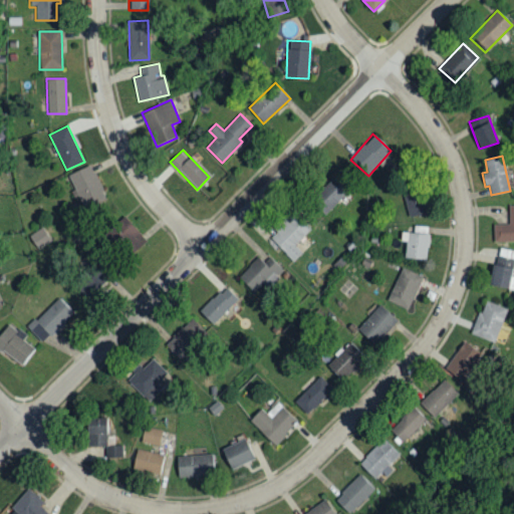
[(69,174),(81,208),(104,199),(92,165),(69,174)]
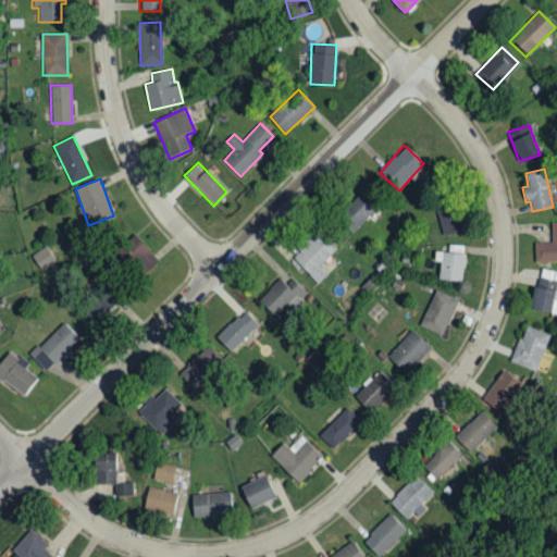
[(354,233),(376,205),(360,192),(337,219),(354,233)]
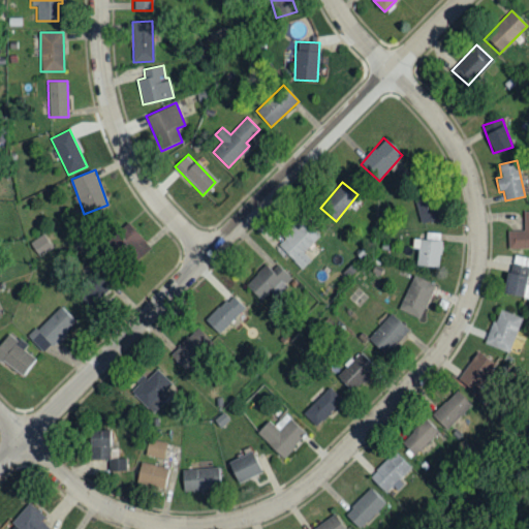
[(435,198),(416,200),(419,222),(438,220),(435,198)]
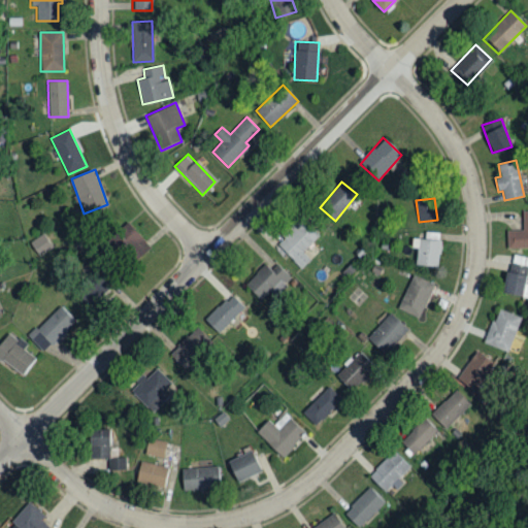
[(507,248),(527,248),(527,209),(523,210),(523,230),(506,230),(507,248)]
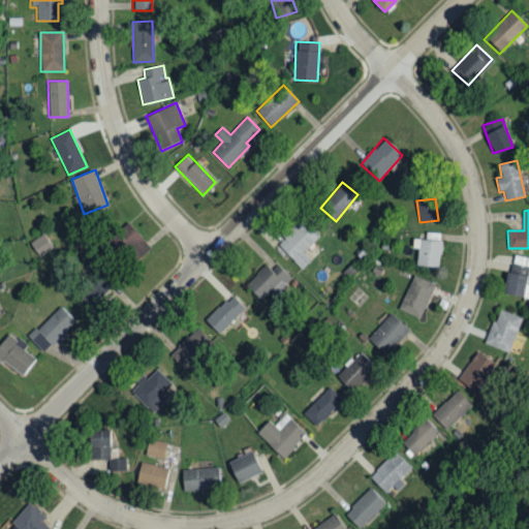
[(277,244),(301,269),(311,260),(303,252),(320,236),(304,219),(277,244)]
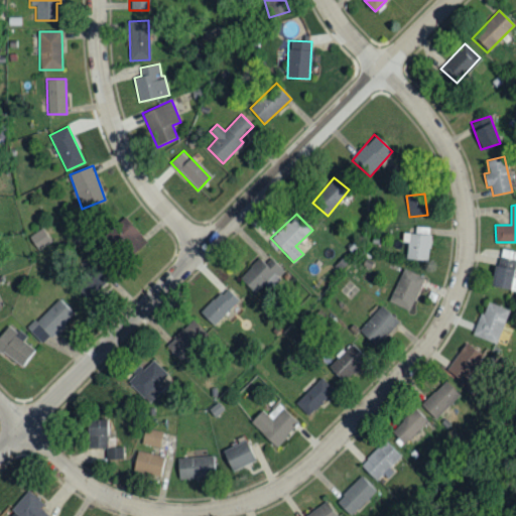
[(145,241),(124,217),(107,232),(128,256),(145,241)]
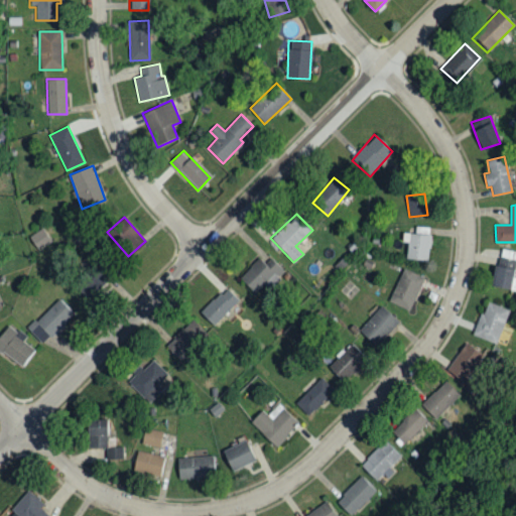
[(50,242),(43,228),(29,236),(37,250),(50,242)]
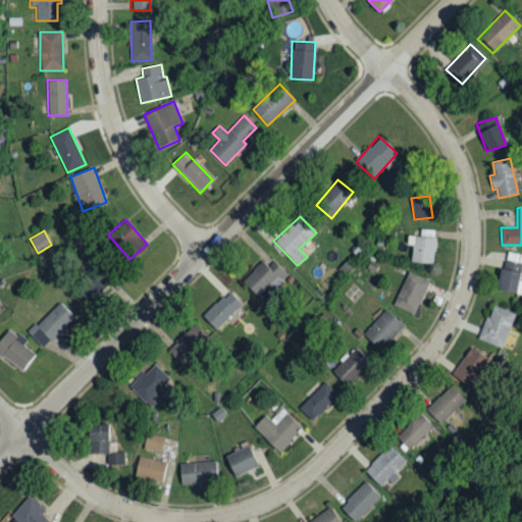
[(434,263),(434,237),(407,236),(407,245),(412,245),(411,262),(434,263)]
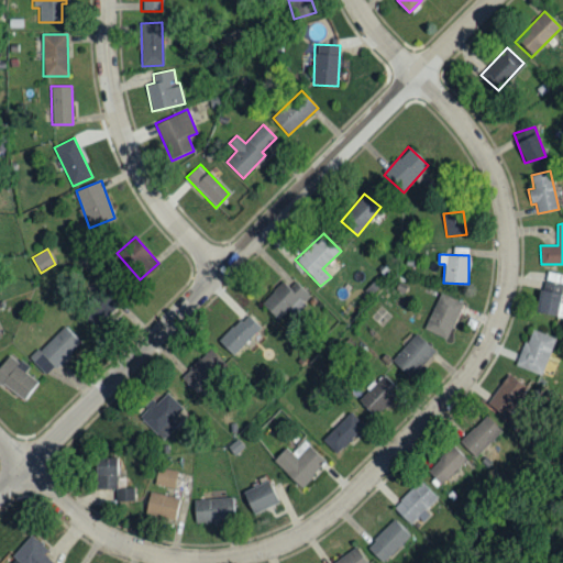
[(294,282),(289,287),(280,279),(261,305),(279,319),(287,310),(294,316),(310,295),(294,282)]
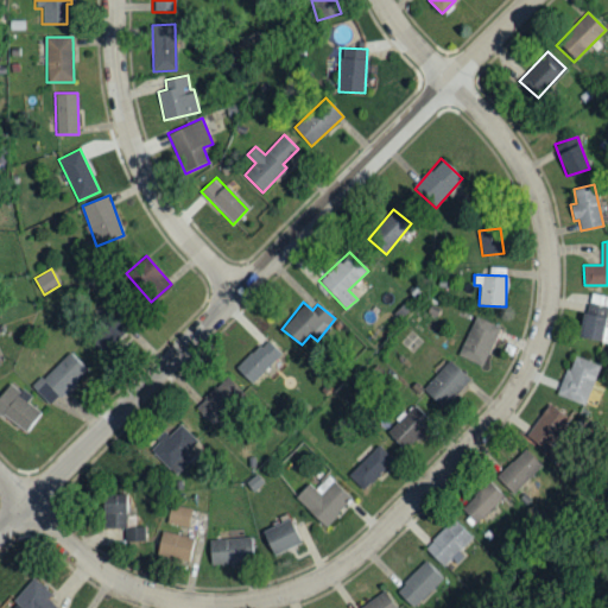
[(606,316),(607,306),(588,303),(587,312),(606,316)]
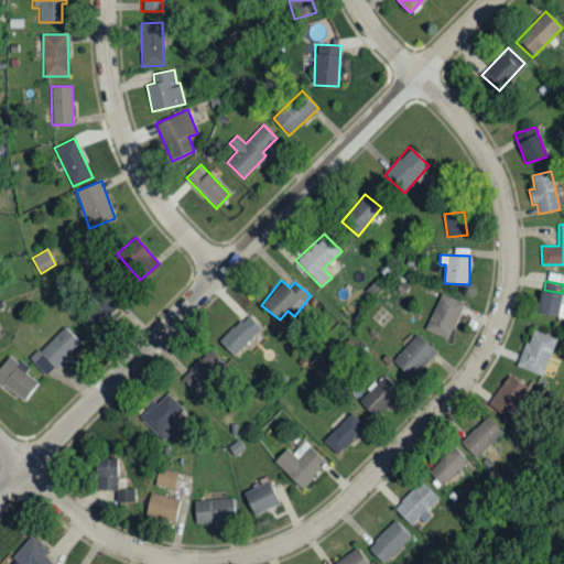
[(464,303),(441,293),(425,331),(448,340),(464,303)]
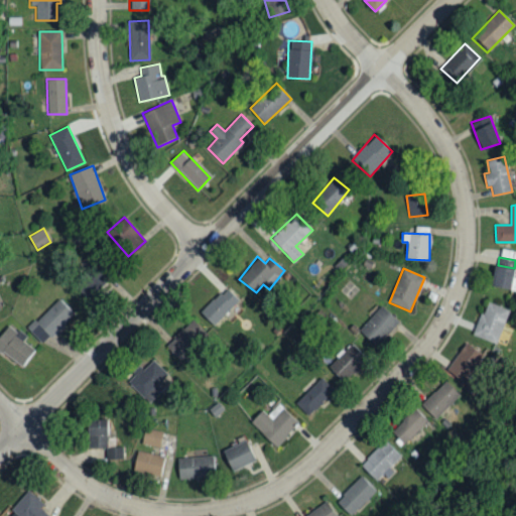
[(239,302),(226,287),(200,311),(214,327),(239,302)]
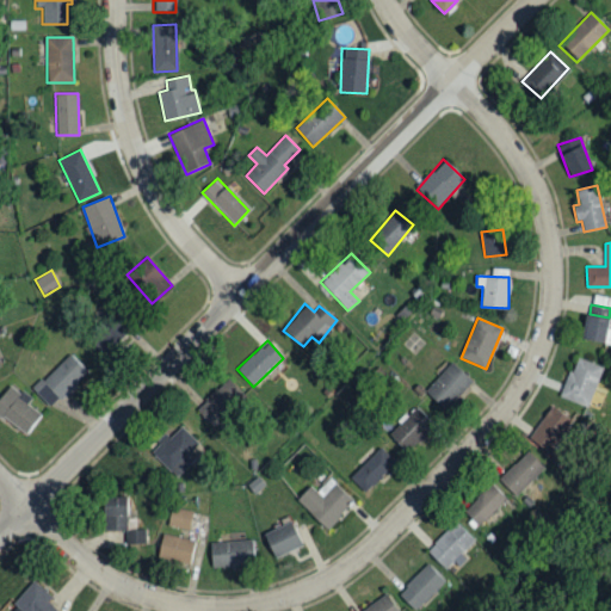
[(32,389),(50,408),(87,371),(71,353),(32,389)]
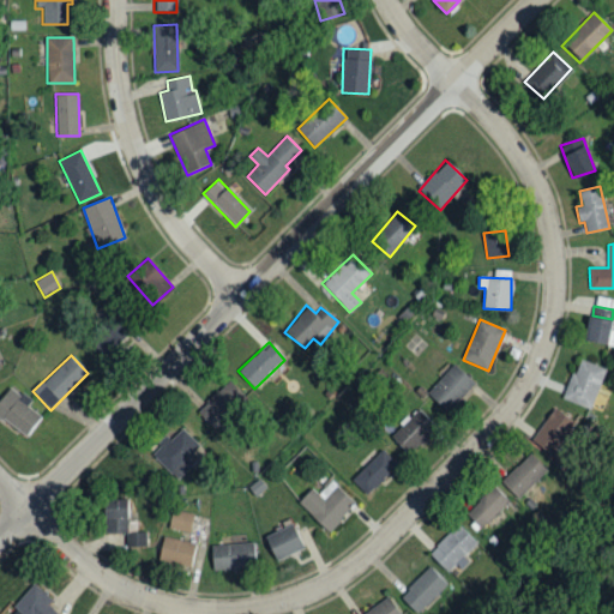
[(564,398),(590,409),(607,369),(579,359),(564,398)]
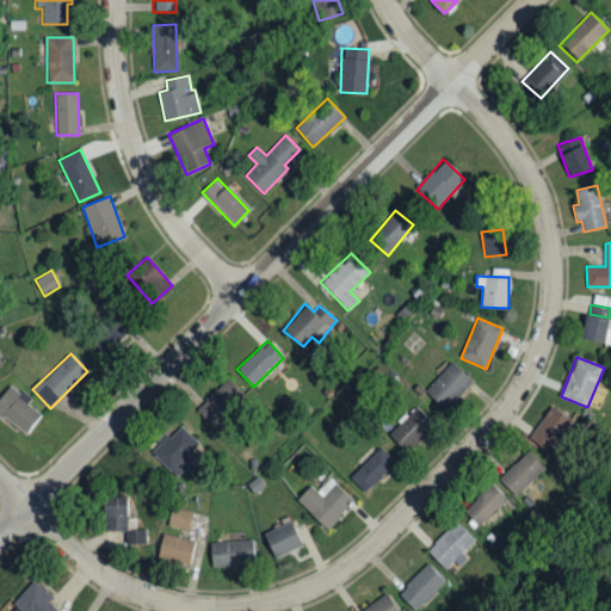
[(425,392),(445,409),(471,381),(451,362),(425,392)]
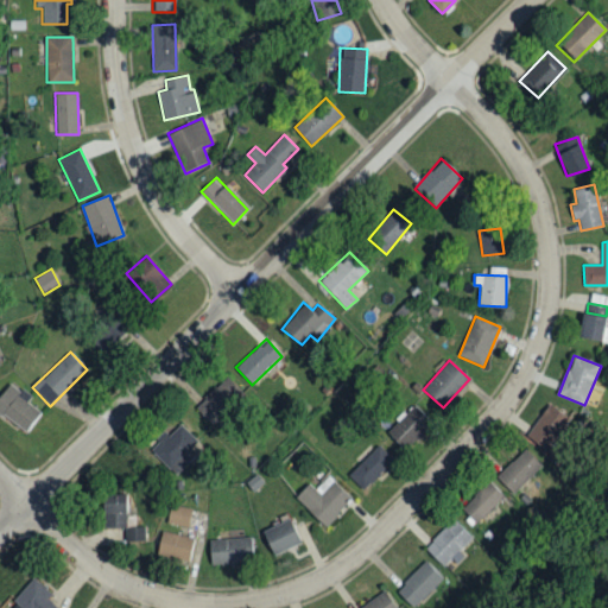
[(196,409),(214,425),(242,392),(223,375),(196,409)]
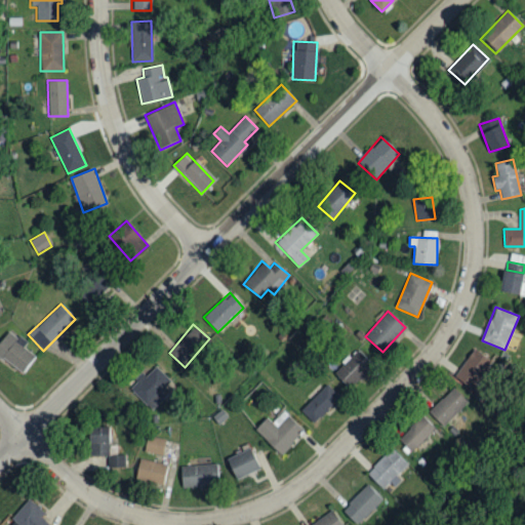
[(35,355),(24,349),(28,342),(6,329),(0,339),(0,357),(24,372),(35,355)]
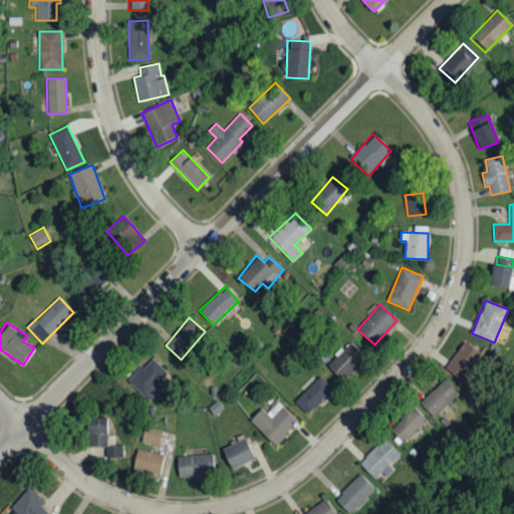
[(481,353),(464,341),(446,369),(462,380),(481,353)]
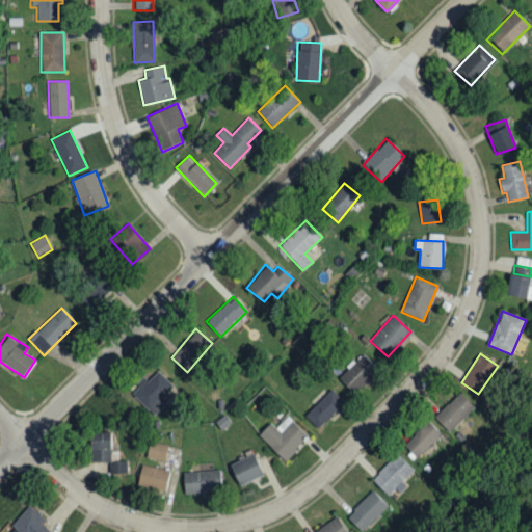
[(376,367),(362,354),(340,379),(353,392),(376,367)]
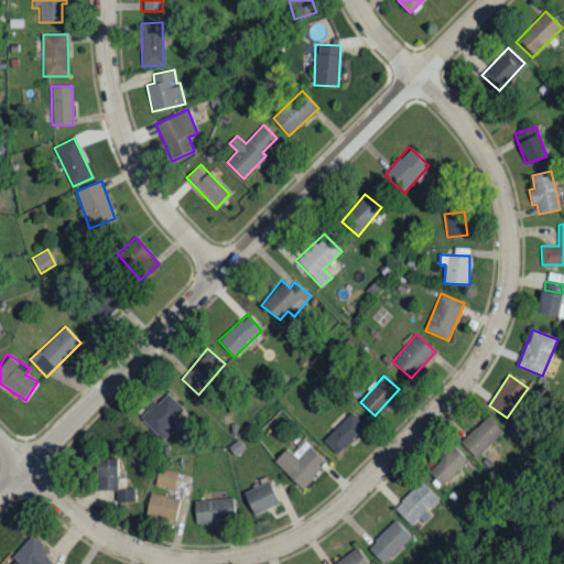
[(180,424),(174,419),(183,410),(167,393),(155,404),(153,402),(138,416),(162,441),(180,424)]
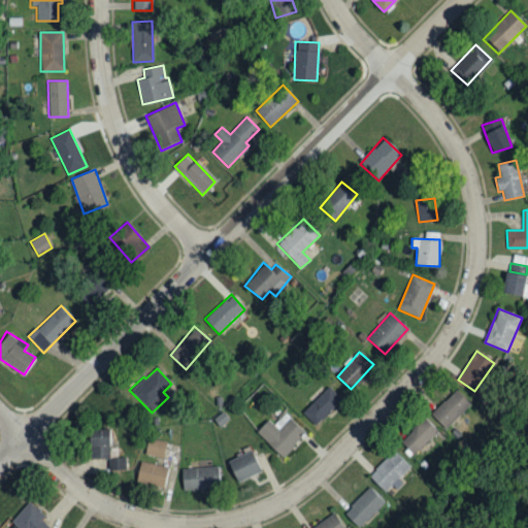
[(302,413),(316,426),(341,399),(328,386),(302,413)]
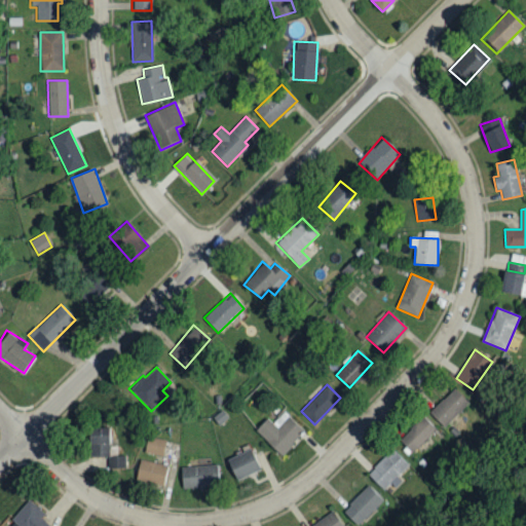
[(444,426),(468,402),(453,387),(429,413),(444,426)]
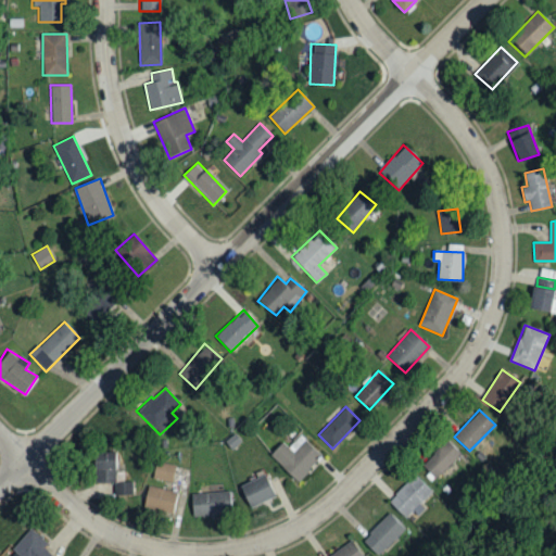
[(282,442),(269,455),(298,481),(321,455),(301,434),(289,447),(282,442)]
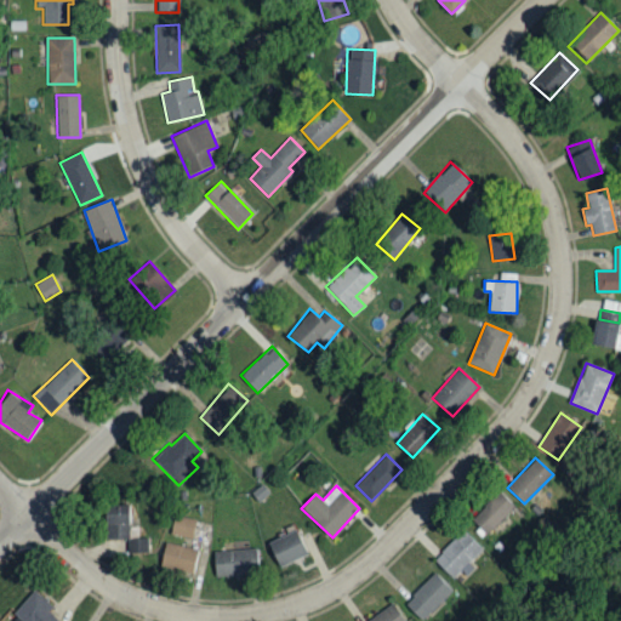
[(486,534),(516,507),(500,490),(471,518),(486,534)]
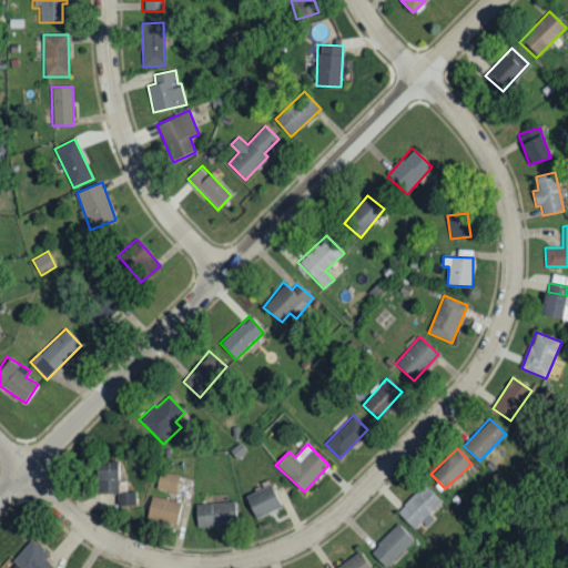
[(119,463),(95,462),(95,493),(118,494),(119,463)]
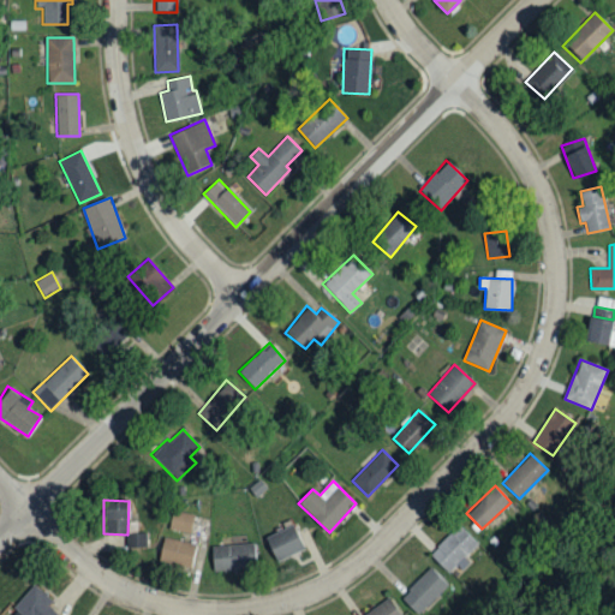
[(192,513),(171,512),(169,530),(191,532),(192,513)]
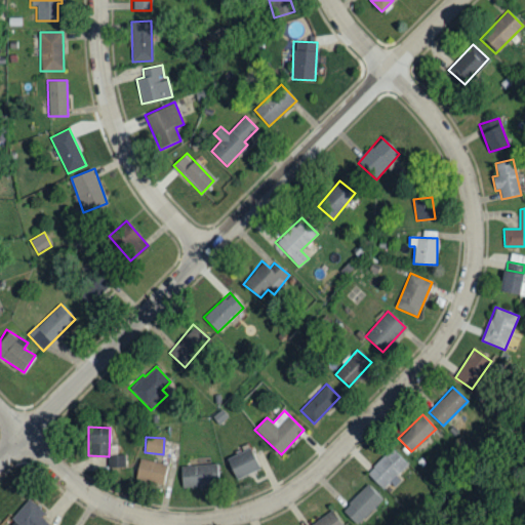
[(226,457),(234,479),(259,470),(251,448),(226,457)]
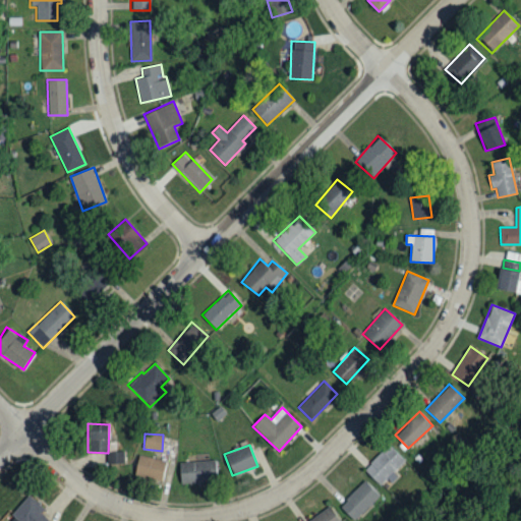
[(406,462),(389,445),(363,469),(381,487),(406,462)]
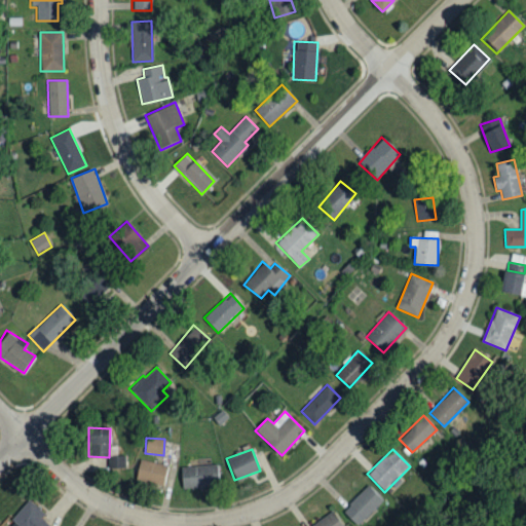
[(125,471),(125,456),(108,455),(108,471),(125,471)]
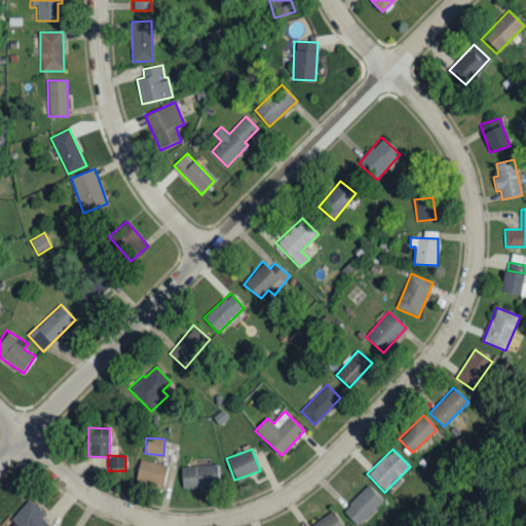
[(167,465),(139,460),(135,482),(163,487),(167,465)]
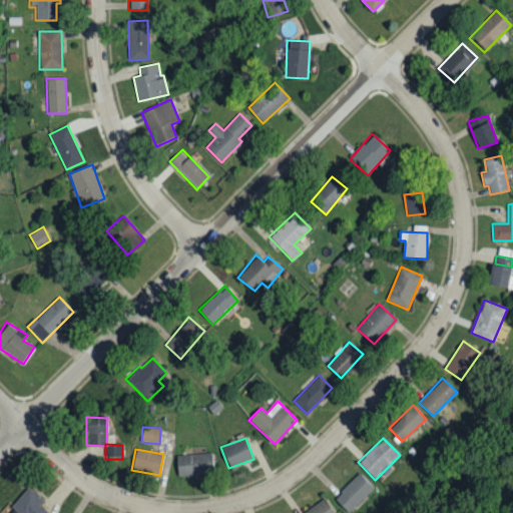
[(212,475),(212,454),(176,455),(176,476),(212,475)]
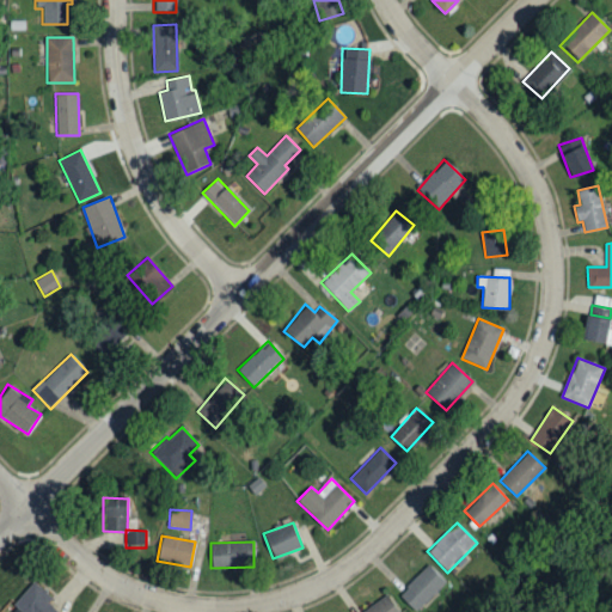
[(415,611),(446,582),(429,564),(398,594),(415,611)]
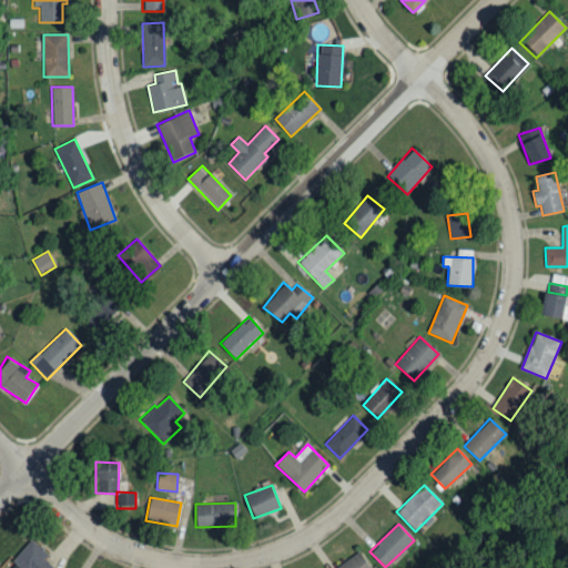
[(53,567),(44,559),(49,555),(31,539),(12,561),(19,567),(18,567),(53,567)]
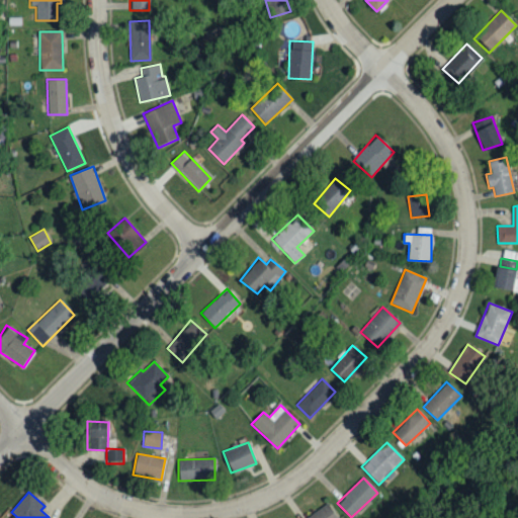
[(337,517),(329,504),(307,517),(337,517)]
